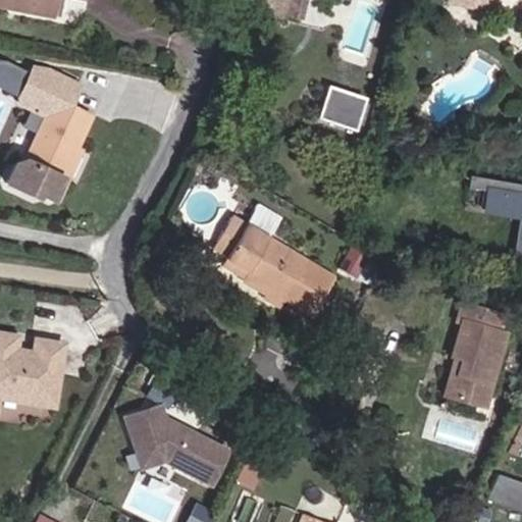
[(0,0),(0,8),(24,12),(27,1),(17,0),(0,0)]
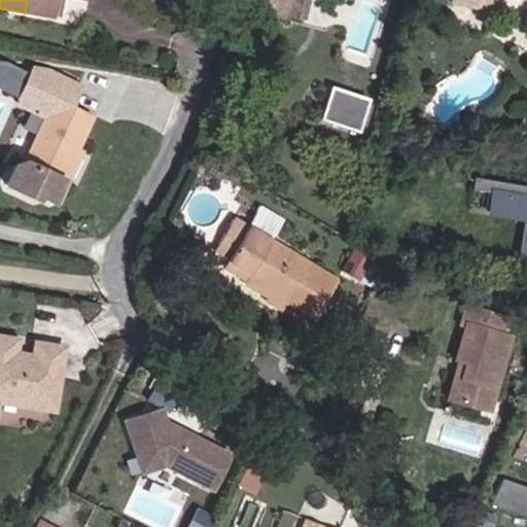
[(18,0),(27,1),(25,12),(25,15),(49,20),(53,0),(18,0)]
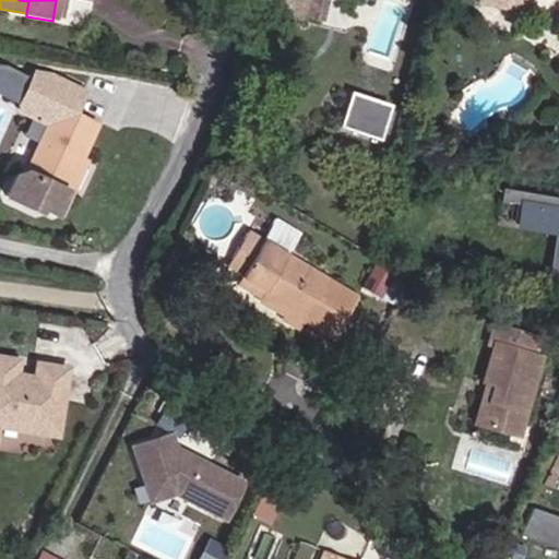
[(306,0),(282,0),(280,13),(302,19),(306,0)]
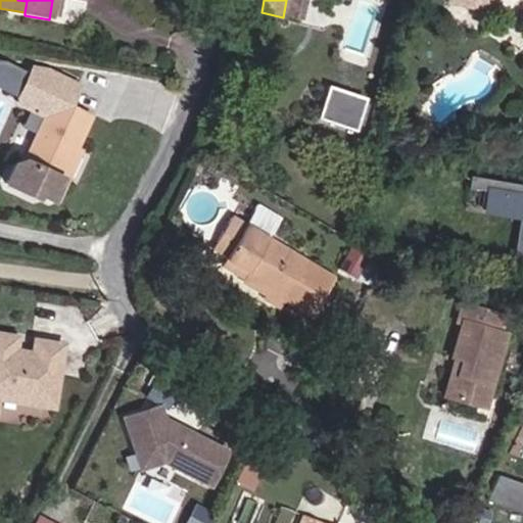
[(305,0),(286,0),(283,17),(301,21),(305,0)]
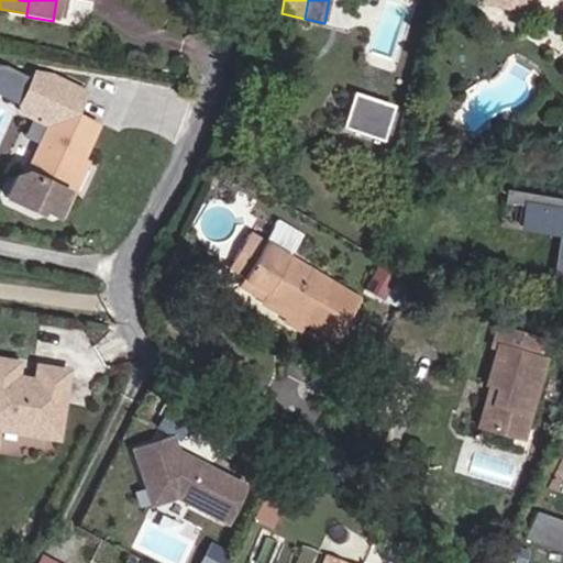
[(0,90),(20,96),(26,68),(0,62),(0,90)]
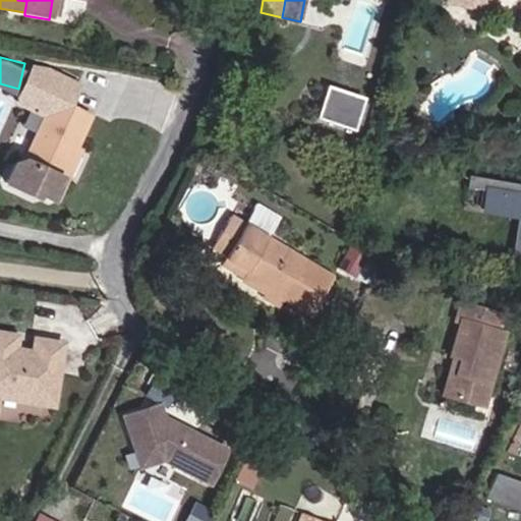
[(45,111),(38,129),(26,156),(16,162),(7,183),(38,192),(41,187),(55,192),(66,171),(58,168),(74,131),(84,135),(96,105),(76,98),(82,77),(49,62),(32,65),(18,89),(21,101),(32,105),(45,111)]
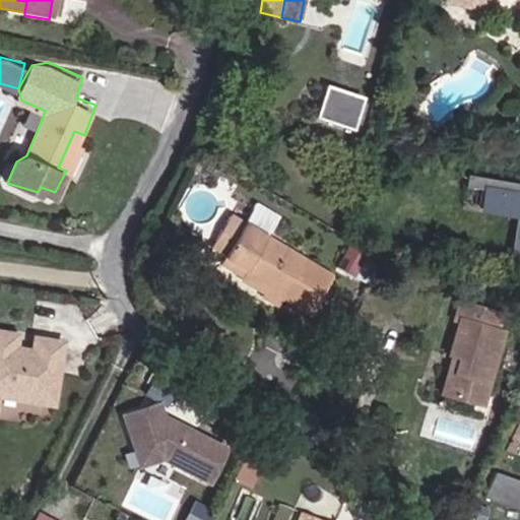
[(363,95),(326,83),(316,113),(352,126),(363,95)]
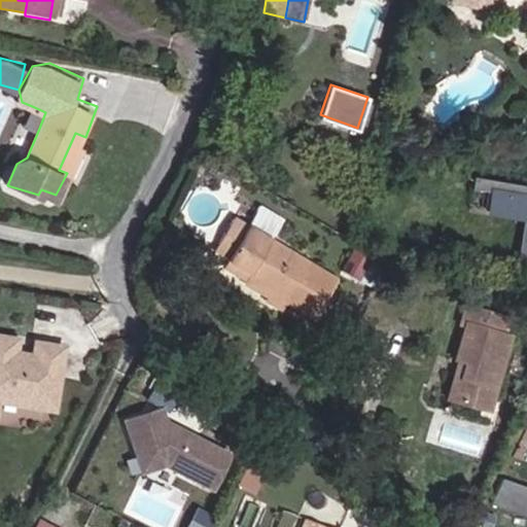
[(25,125),(38,131),(45,112),(32,106),(25,125)]
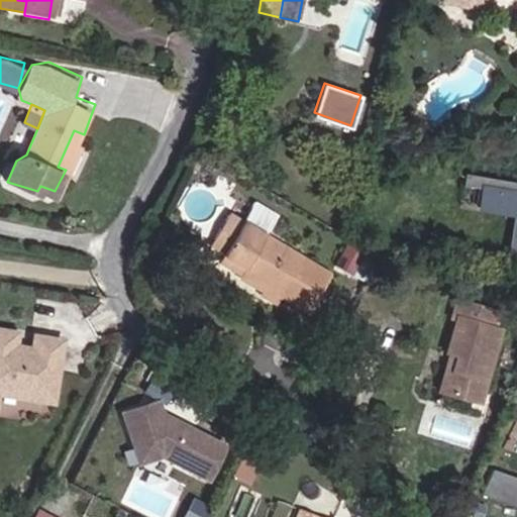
[(84,134),(74,130),(58,167),(66,170),(74,173),(89,136),(84,134)]
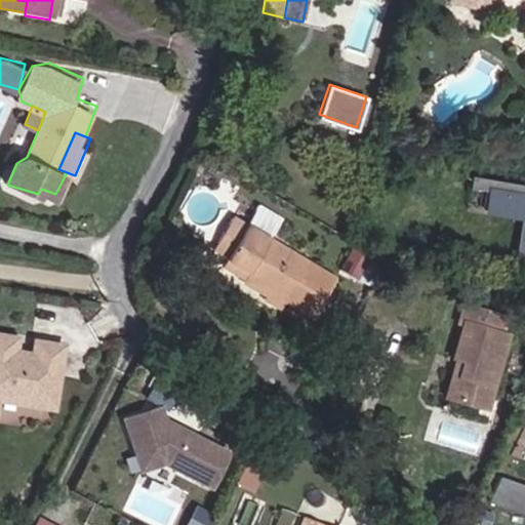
[(524,182),(472,173),(470,186),(487,189),(484,209),(522,215),(515,264),(524,265),(524,182)]
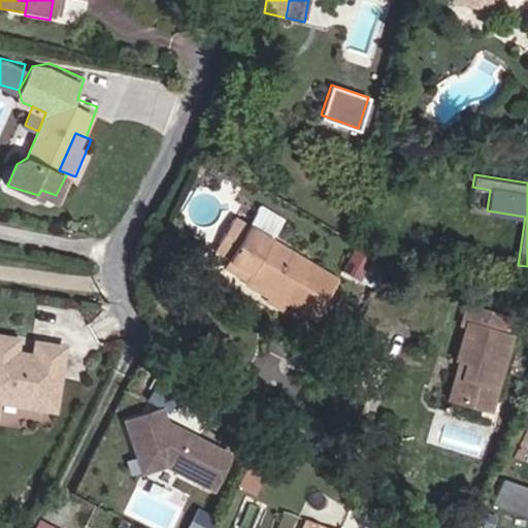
[(260,209),(250,225),(273,239),(284,224),(260,209)]
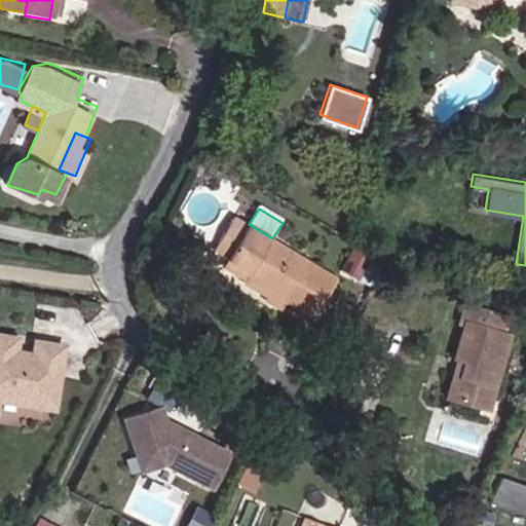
[(296,275),(324,292),(334,276),(272,238),(249,224),(234,216),(220,239),(230,247),(227,252),(248,265),(243,270),(268,285),(284,295),(296,275)]
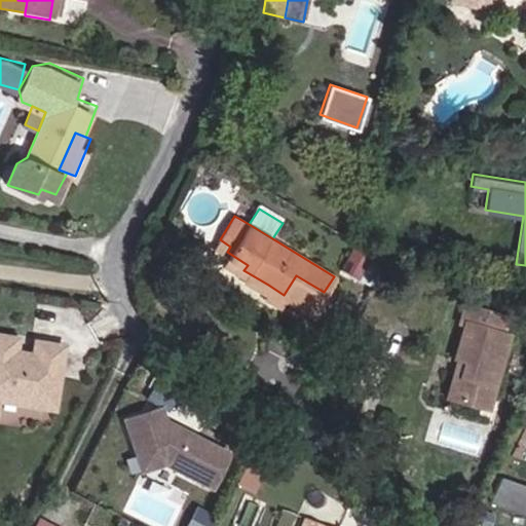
[(296,275),(284,295),(311,311),(324,292),(296,275)]
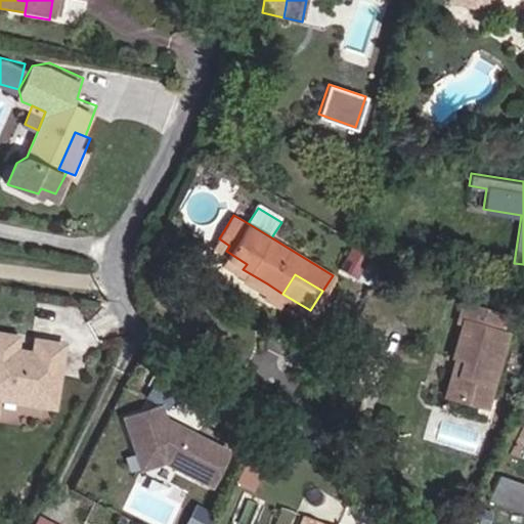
[(452,378),(447,377),(440,400),(478,411),(499,338),(493,336),(497,322),(457,310),(453,324),(460,326),(449,359),(457,361),(452,378)]
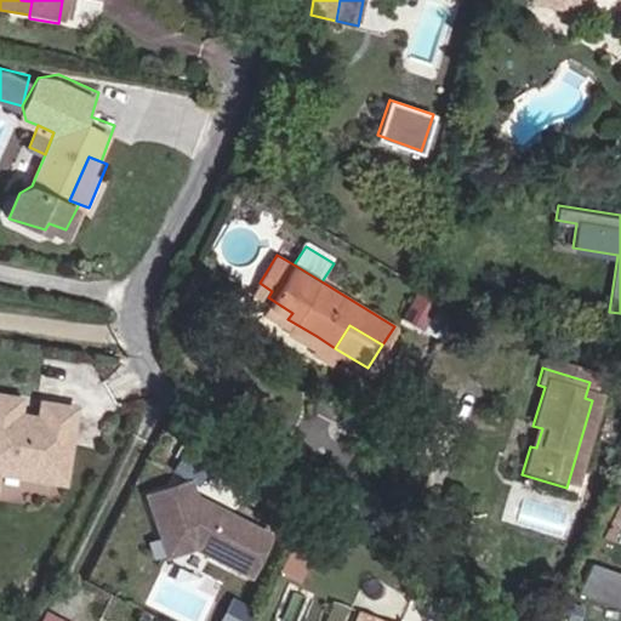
[(0,469),(51,479),(64,409),(30,403),(27,420),(5,416),(9,399),(0,397),(0,469)]
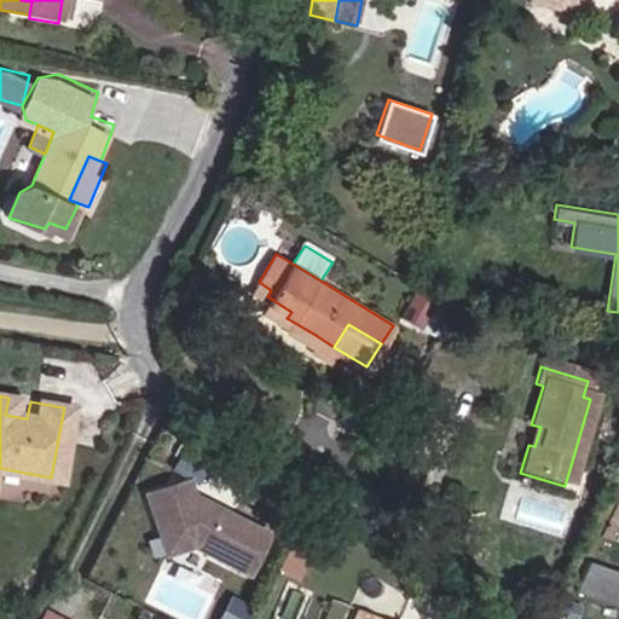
[(163,555),(191,545),(252,576),(275,530),(198,492),(197,496),(189,474),(142,490),(163,555)]
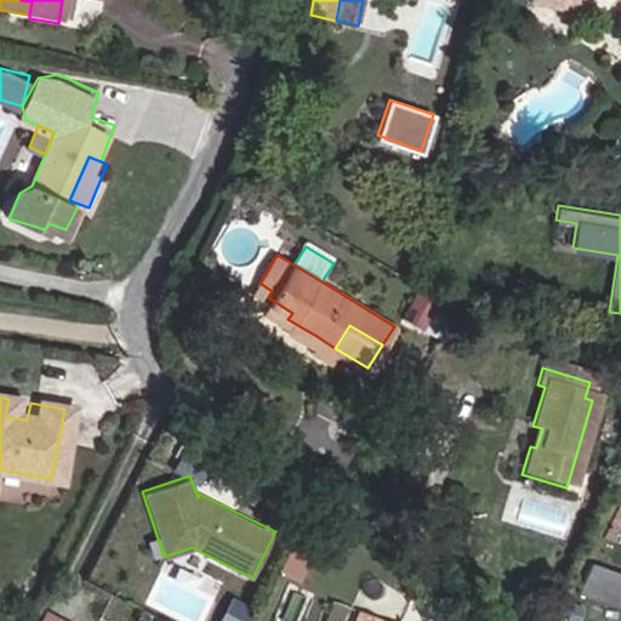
[(620,570),(591,559),(579,591),(620,604),(620,570)]
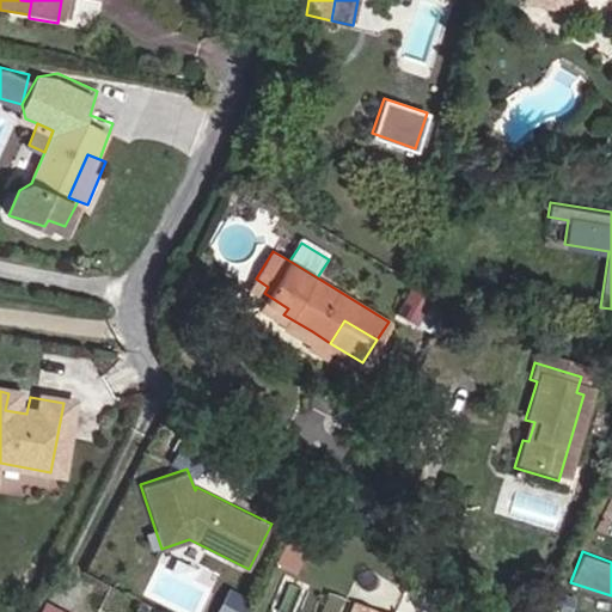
[(386,611),(354,598),(347,611),(386,611)]
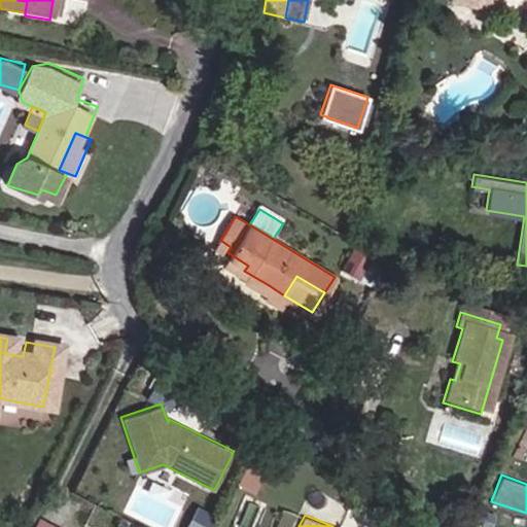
[(32,526),(60,526),(37,516),(32,526)]
